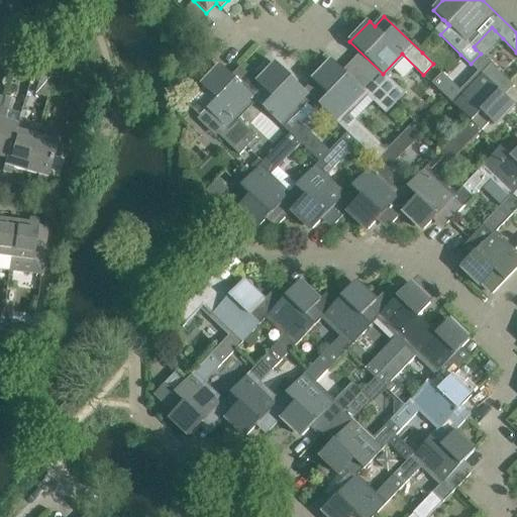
[(28,20),(18,23),(20,33),(21,35),(32,32),(31,30),(28,20)]
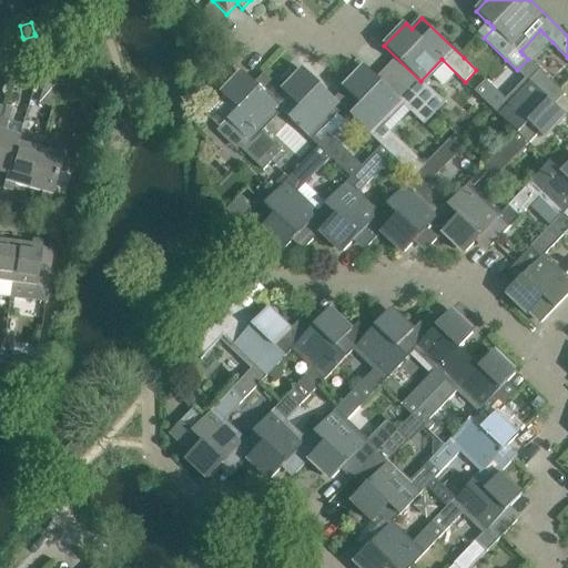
[(54,27),(37,33),(39,43),(58,37),(54,27)]
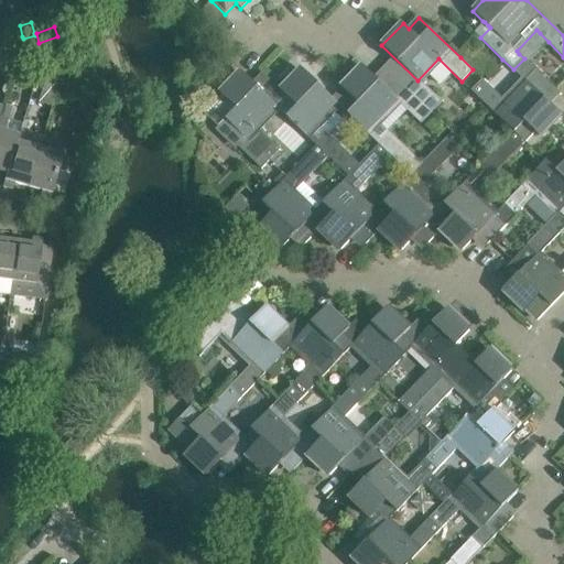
[(7,34),(0,36),(0,49),(1,50),(12,50),(12,40),(10,32),(7,34)]
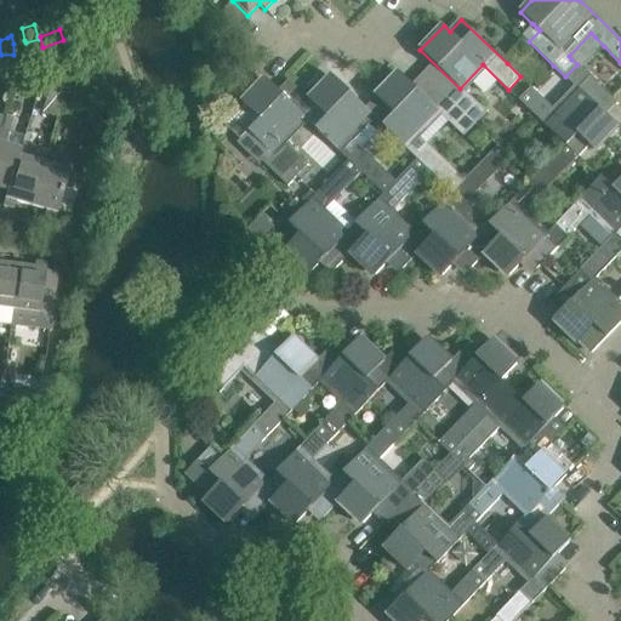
[(531,87),(519,100),(542,123),(565,144),(567,144),(579,157),(590,144),(599,154),(620,131),(620,129),(619,126),(607,114),(605,114),(600,109),(588,97),(599,86),(581,69),(577,64),(565,77),(575,86),(579,90),(557,112),(553,108),(542,98),(531,87)]
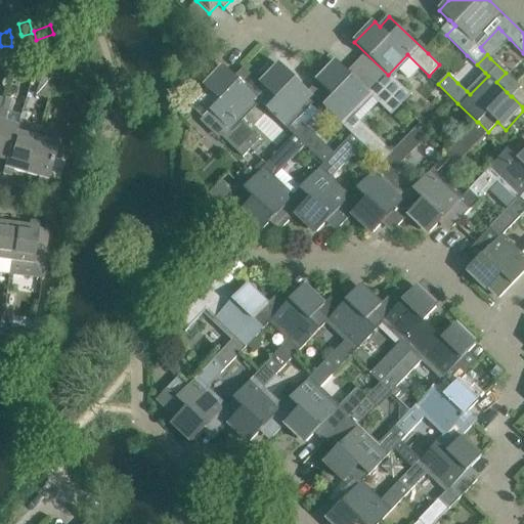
[(333,96),(323,106),(352,134),(363,143),(362,144),(382,163),(392,153),(392,151),(360,121),(353,128),(345,120),(370,93),(337,60),(317,81),(333,96)]
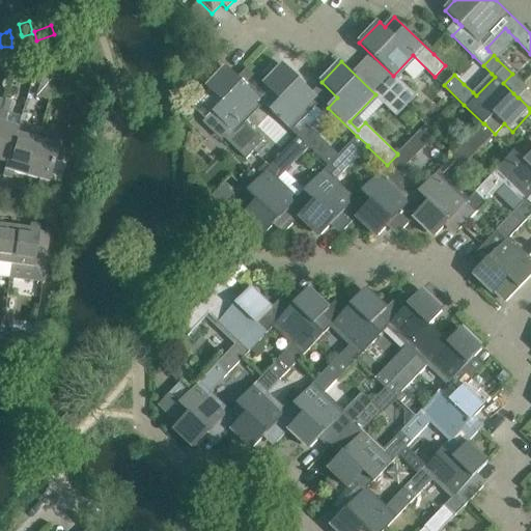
[(337,98),(322,82),(319,81),(311,90),(284,64),(264,85),(280,100),(271,110),(299,137),(309,146),(309,147),(329,165),(329,166),(339,156),(338,155),(309,127),(320,114),(311,105),(317,98),(328,108),(337,98)]
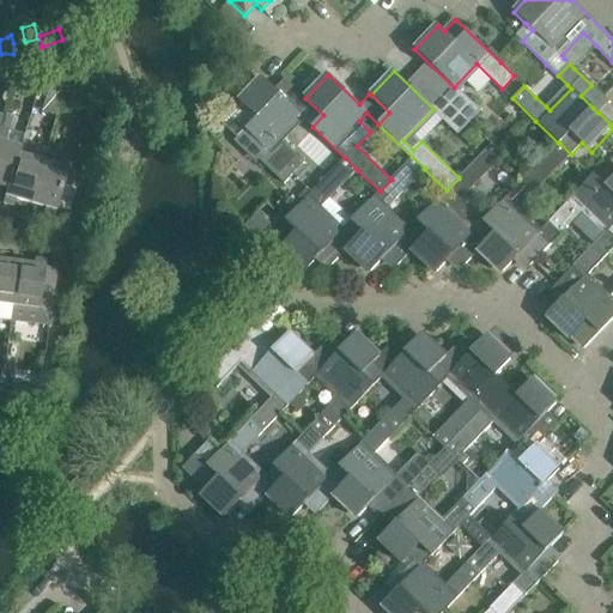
[(295,109),(271,86),(263,79),(241,103),(243,104),(224,125),(241,141),(249,132),(268,151),(260,159),(284,183),(293,174),(298,180),(308,169),(303,164),(304,162),(279,138),(301,116),(313,127),(323,115),(305,98),(295,109)]
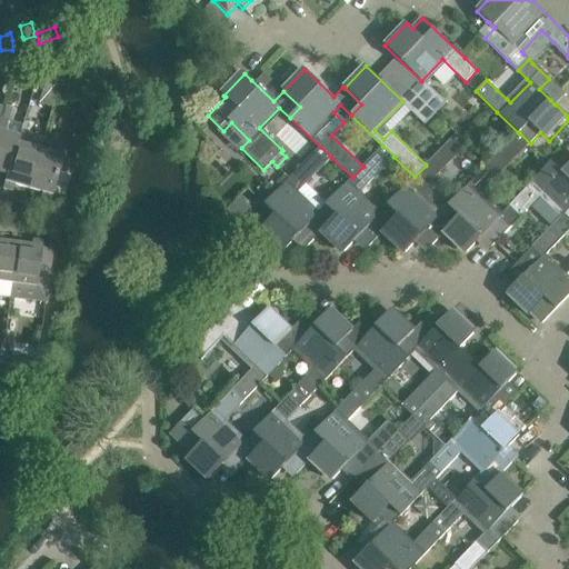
[(426,85),(416,95),(436,113),(442,108),(447,103),(427,83),(426,83),(426,85)]
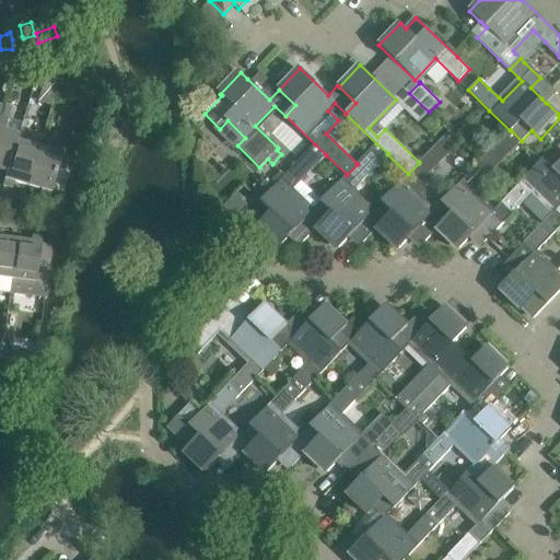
[(399,103),(398,104),(399,104),(419,123),(429,112),(409,93),(399,103)]
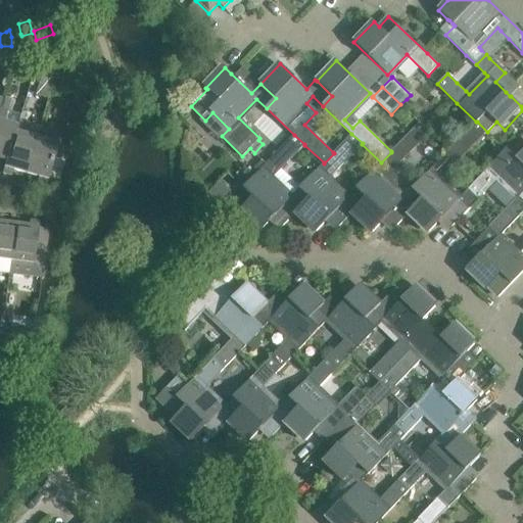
[(73,103),(83,107),(87,96),(76,93),(73,103)]
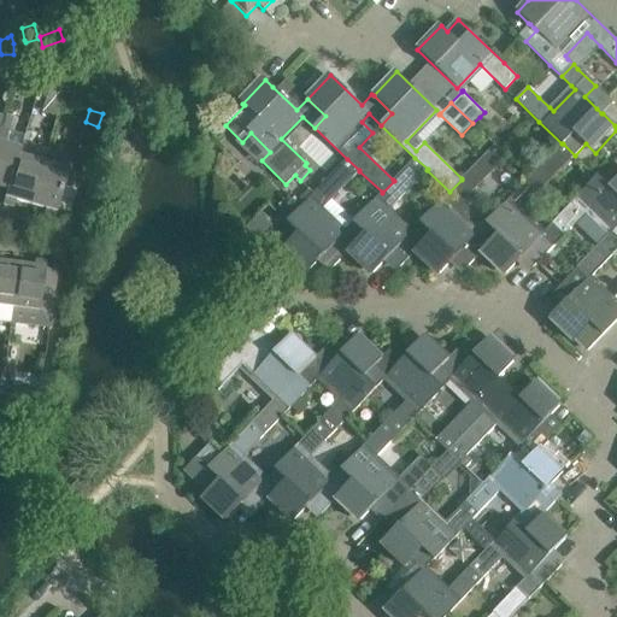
[(3,116),(0,123),(0,188),(7,191),(21,150),(19,150),(4,145),(12,119),(3,116)]
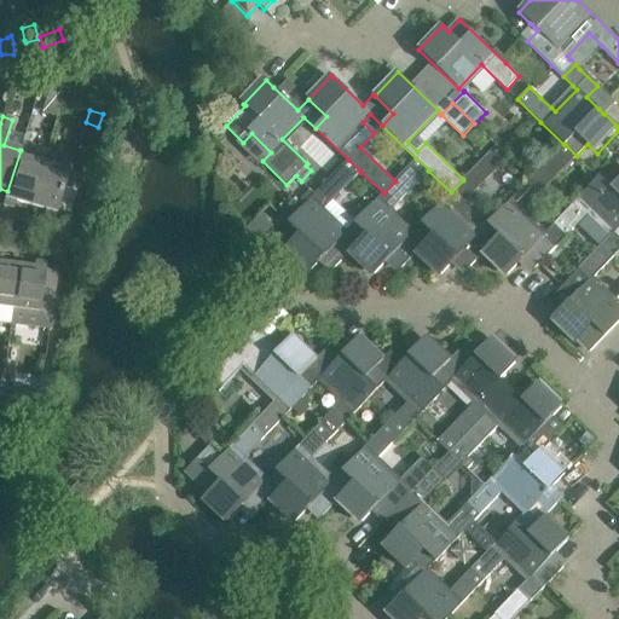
[(7,191),(3,204),(13,208),(16,201),(30,206),(42,165),(47,151),(22,144),(19,150),(21,150),(7,191)]
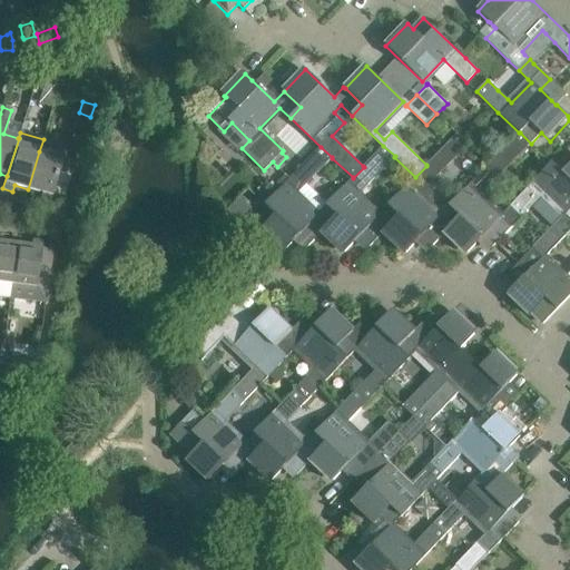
[(458,133),(426,165),(426,166),(415,177),(387,206),(399,216),(383,233),(404,254),(419,239),(440,217),(439,216),(411,189),(425,175),(433,182),(469,144),(458,133)]
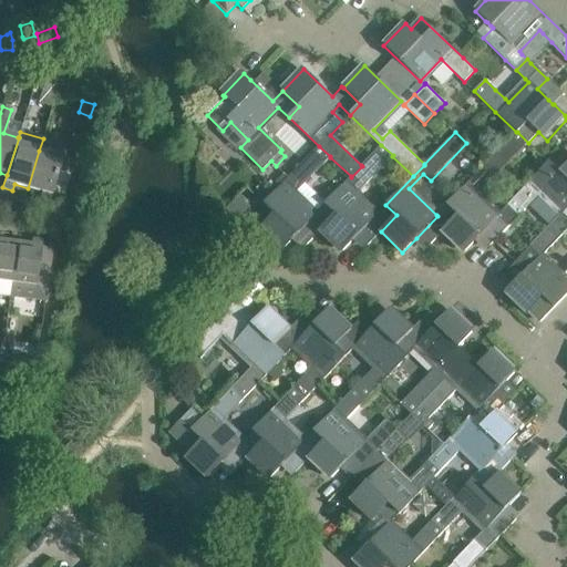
[(493,179),(528,143),(517,132),(516,132),(446,205),(457,215),(442,232),(463,253),(477,238),(498,216),(470,189),(486,172),(493,179)]
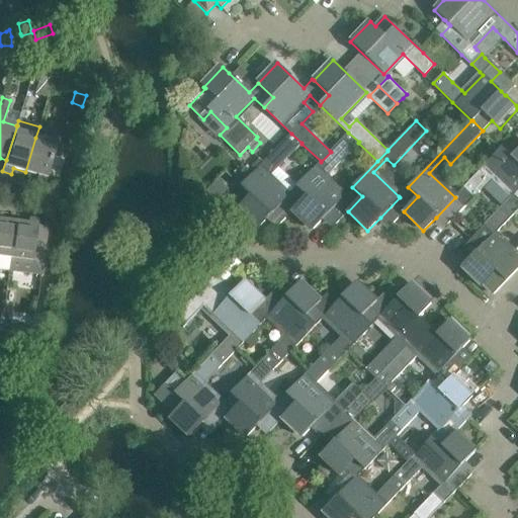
[(312,231),(325,217),(344,197),(343,196),(325,178),(358,143),(359,142),(348,133),(330,151),(331,152),(321,162),(321,161),(296,186),(307,196),(292,211),(312,231)]
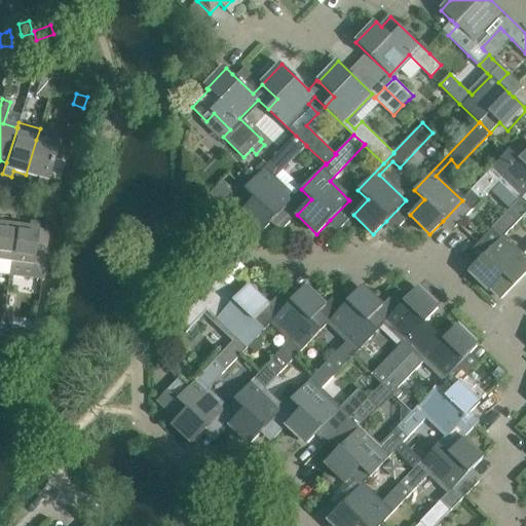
[(296,136),(245,189),(254,198),(241,213),(261,231),(287,204),(297,215),(311,199),(301,189),(292,198),(273,181),(306,146),(306,145),(296,136)]
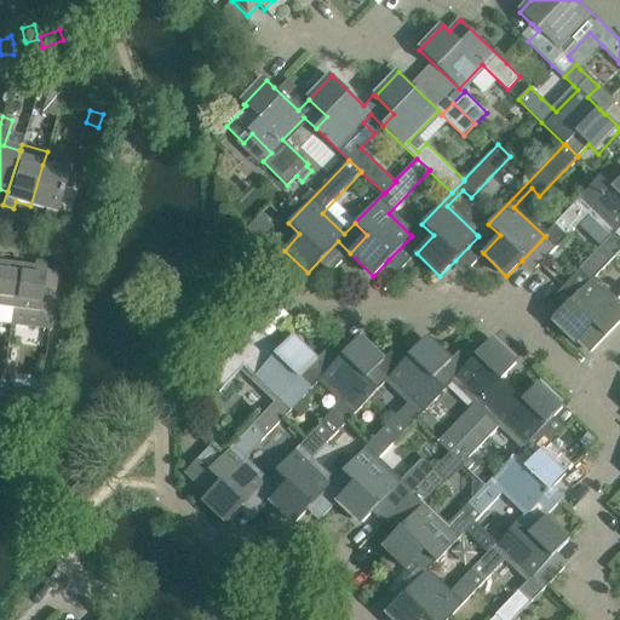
[(55,220),(58,210),(69,213),(80,176),(42,165),(30,206),(46,210),(44,217),(55,220)]
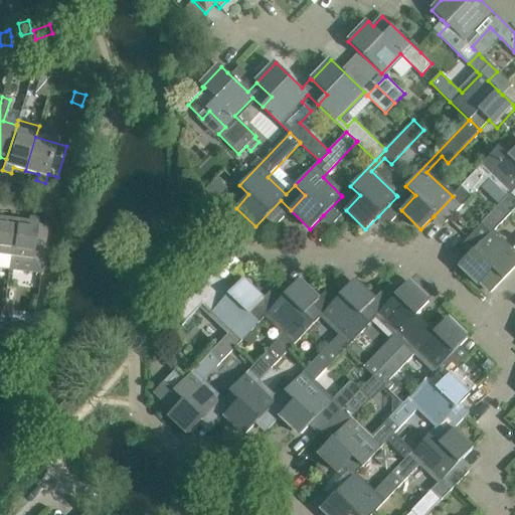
[(462,186),(472,196),(492,175),(511,194),(514,189),(514,149),(508,156),(499,147),(462,186)]
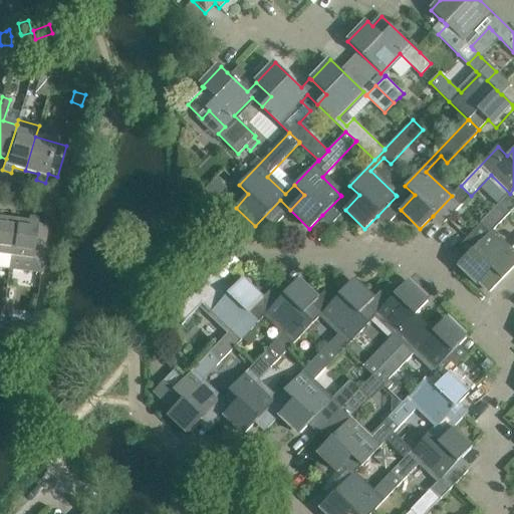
[(322,215),(331,224),(345,210),(359,195),(349,186),(340,195),(341,196),(322,215)]
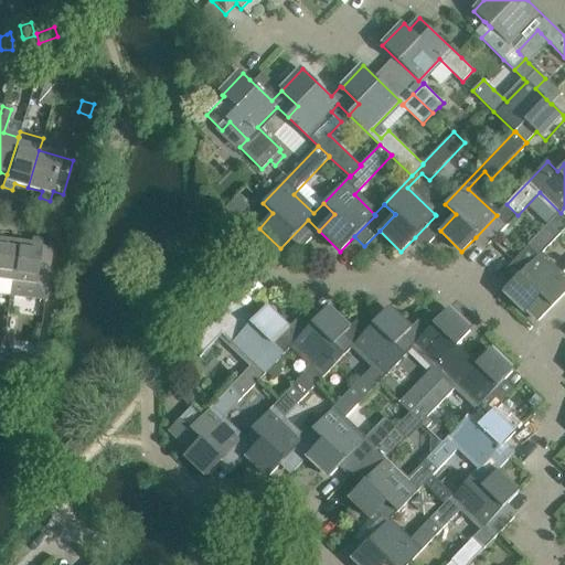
[(415,237),(426,247),(440,231),(456,214),(445,204),(435,214),(436,215),(415,237)]
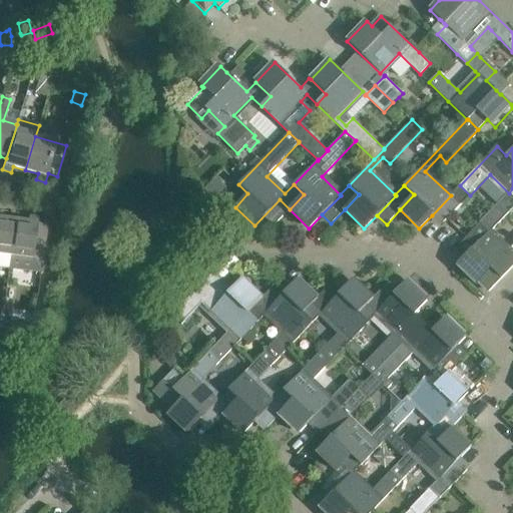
[(432,215),(442,224),(470,195),(460,185),(451,195),(432,215)]
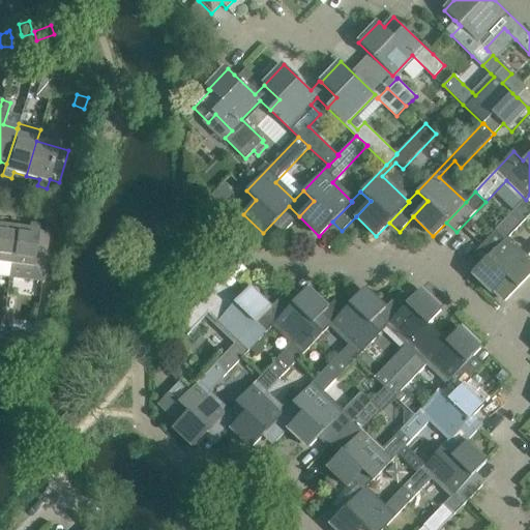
[(512,212),(523,223),(529,214),(529,209),(522,202),(512,212)]
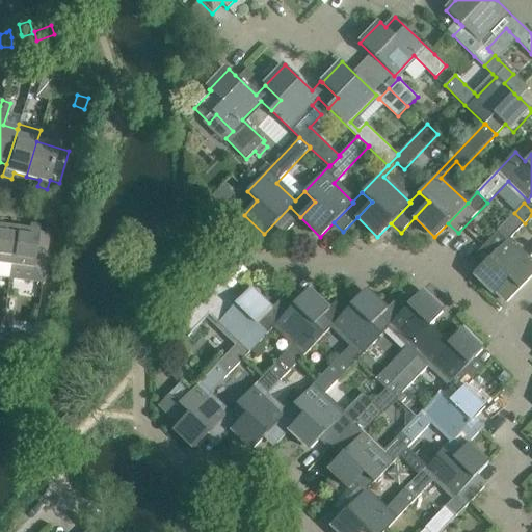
[(525,223),(514,213),(500,228),(509,238),(510,238),(525,223)]
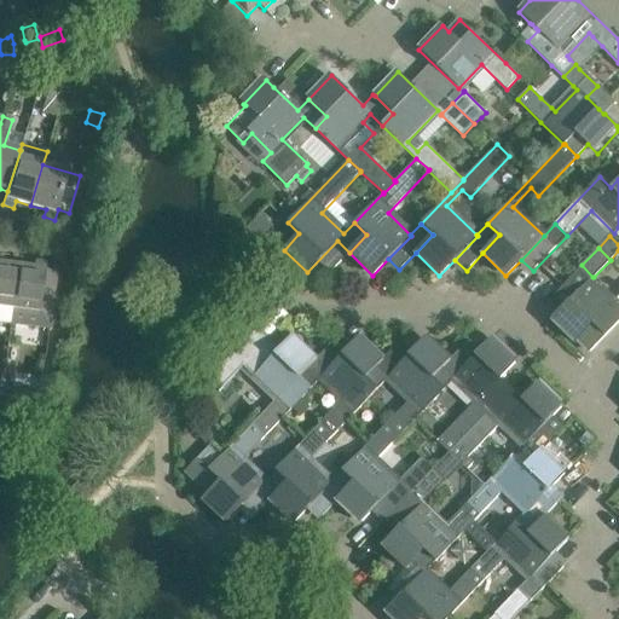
[(4,258),(0,256),(0,322),(11,323),(12,308),(18,267),(3,265),(4,258)]
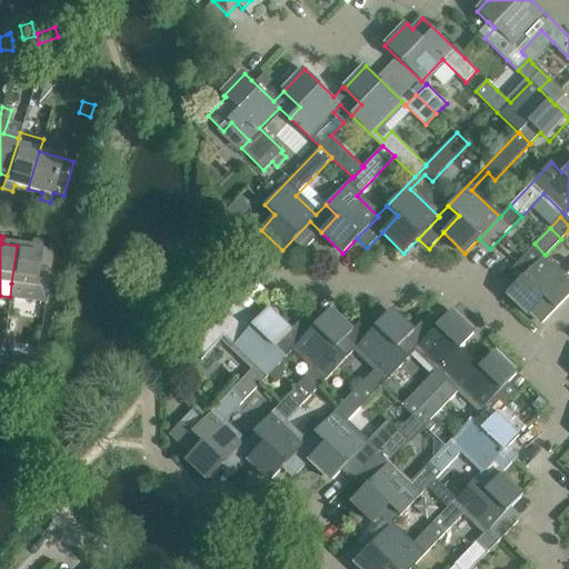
[(11,283),(10,297),(45,302),(47,289),(49,275),(51,250),(41,249),(42,241),(31,240),(31,247),(17,246),(11,283)]
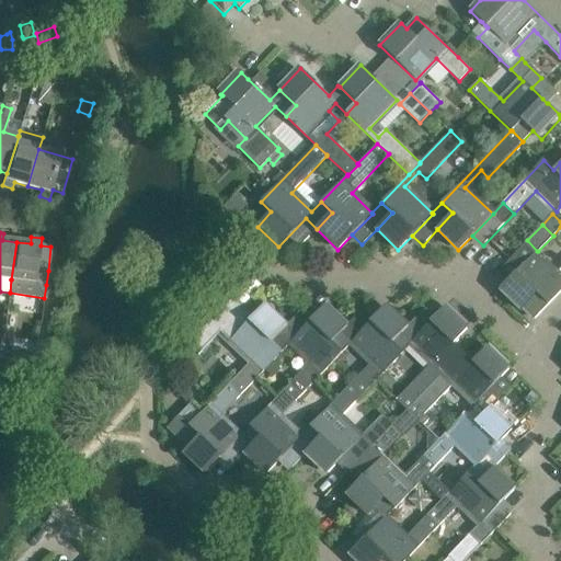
[(507,282),(502,288),(524,309),(534,319),(560,290),(560,267),(559,271),(538,251),(537,251),(535,253),(515,273),(511,277),(507,282)]
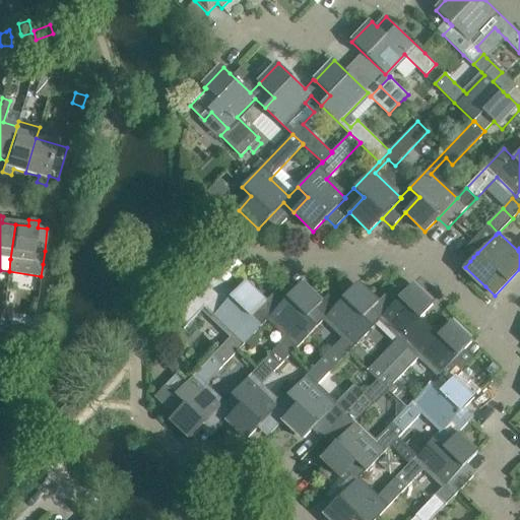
[(180,314),(178,316),(188,325),(190,323),(201,311),(205,307),(234,334),(213,355),(223,366),(261,327),(251,317),(261,307),(266,302),(246,282),(233,296),(223,286),(206,305),(197,297),(180,314)]
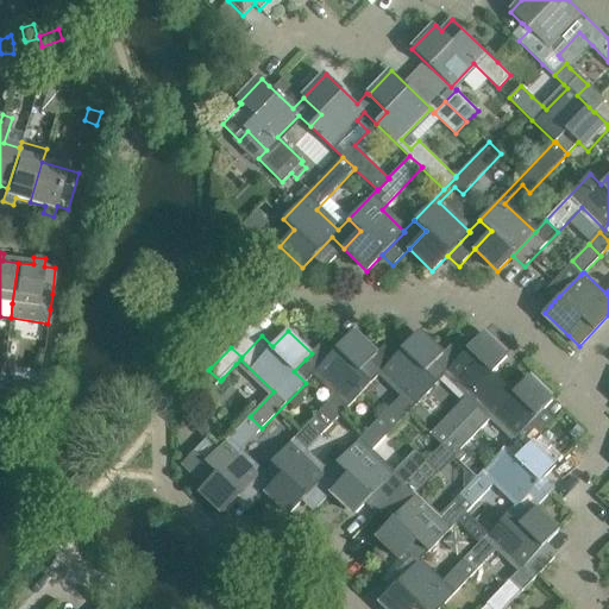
[(359,371),(368,364),(377,353),(353,331),(325,360),(316,371),(339,393),(315,416),(327,428),(371,383),(359,371)]
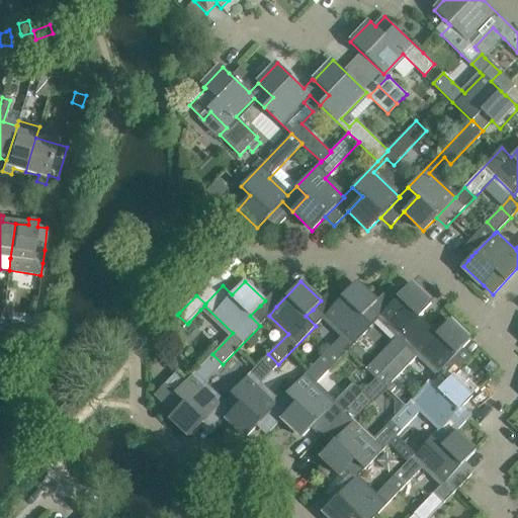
[(344,334),(324,355),(334,365),(371,326),(361,317),(373,304),(376,300),(356,282),(325,315),(344,334)]
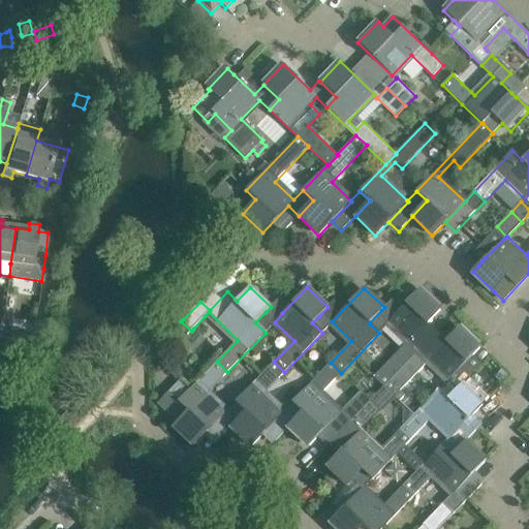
[(373,377),(383,386),(436,333),(427,323),(441,308),(421,288),(391,319),(381,310),(369,323),(379,333),(390,322),(408,341),(373,377)]
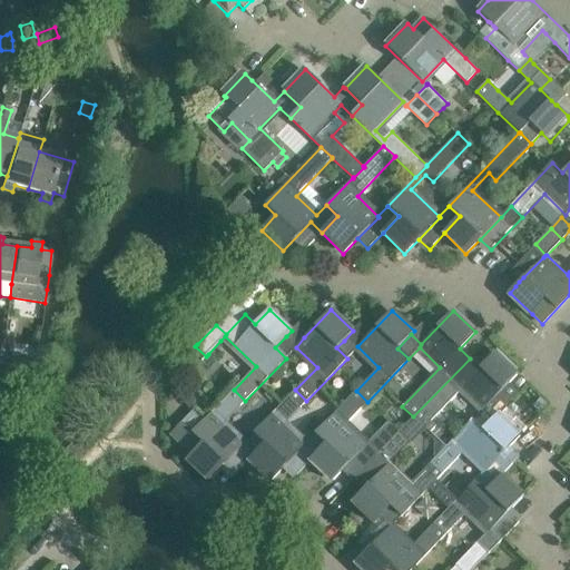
[(286,359),(296,347),(286,336),(275,347),(286,359)]
